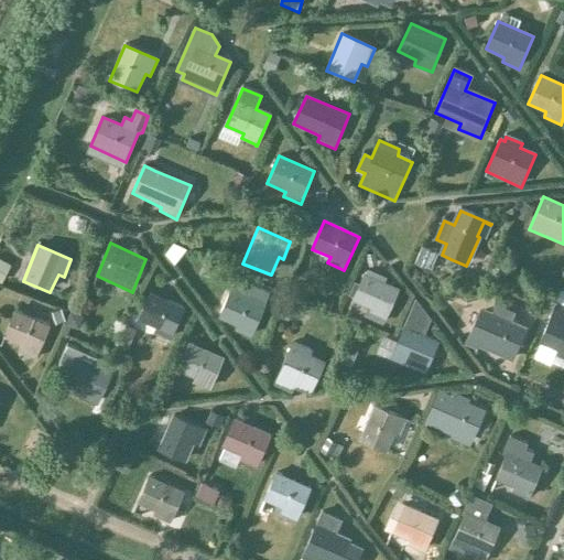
[(364,273),(351,302),(367,309),(364,316),(383,326),(400,290),(386,283),(387,278),(368,269),(366,275),(364,273)]
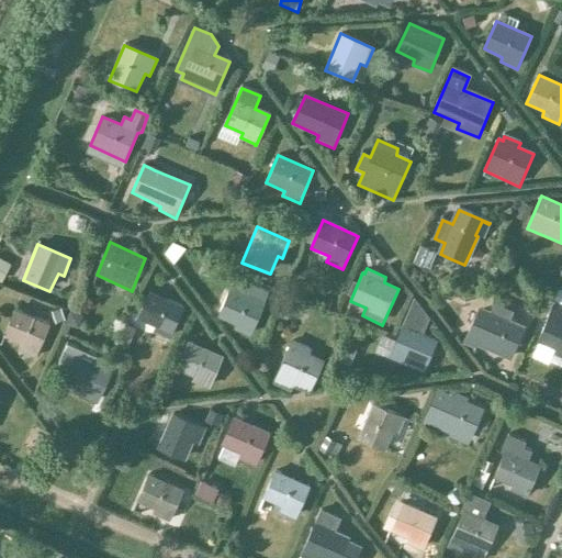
[(229,289),(218,316),(236,325),(234,331),(251,337),(265,304),(269,294),(234,279),(229,289)]
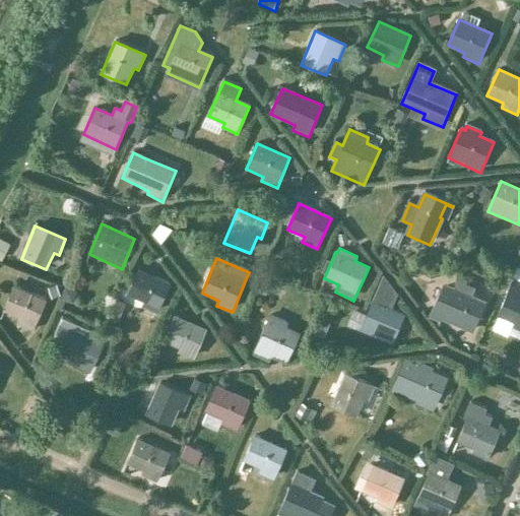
[(144,303),(142,308),(157,314),(171,283),(138,269),(127,296),(144,303)]
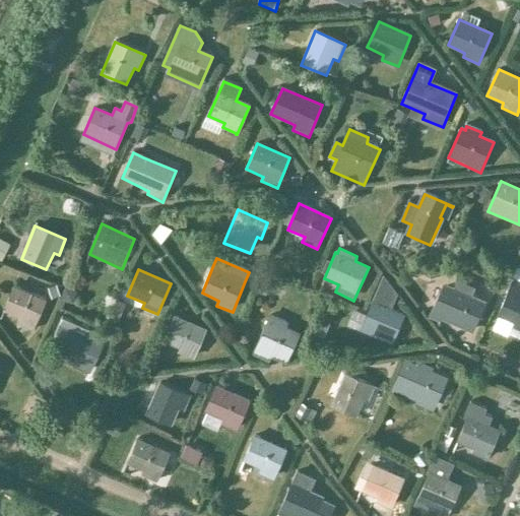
[(383,276),(360,332),(392,345),(406,316),(389,309),(396,294),(383,276)]
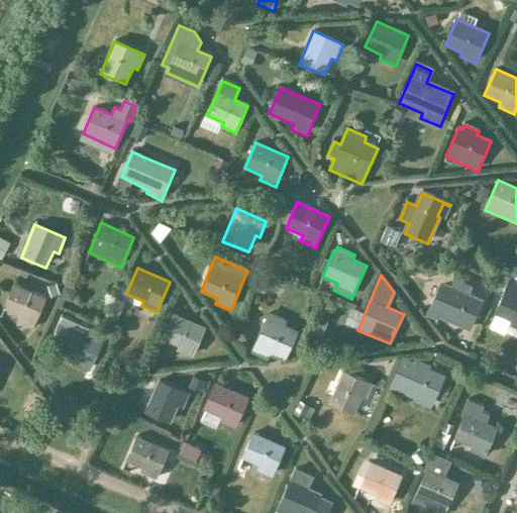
[(441,286),(428,317),(437,321),(440,313),(457,320),(458,319),(472,324),(469,331),(470,331),(482,303),(469,297),(473,288),(455,281),(451,290),(441,286)]
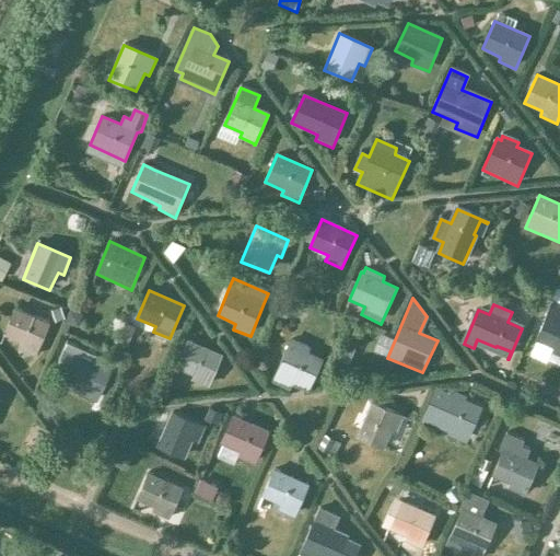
[(22,343),(20,348),(36,356),(50,324),(15,308),(3,335),(22,343)]
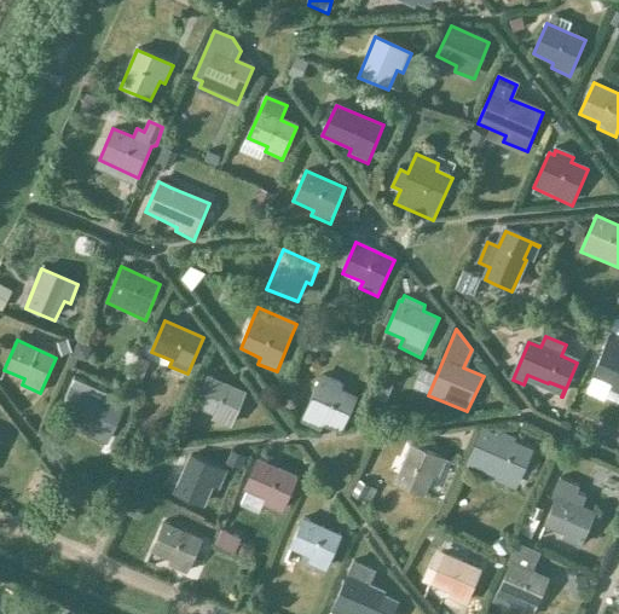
[(618,343),(609,340),(593,377),(612,386),(608,393),(618,397),(618,343)]
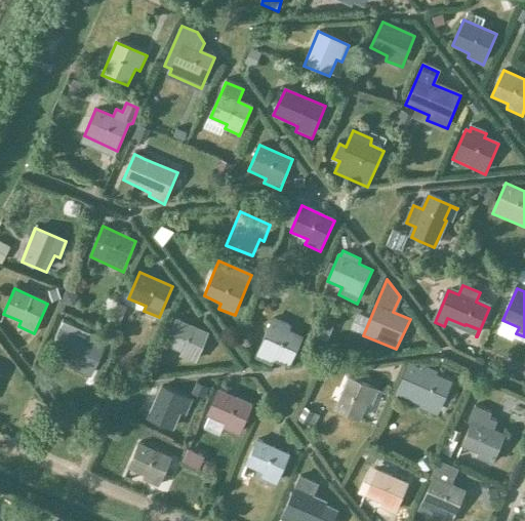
[(182,353),(179,358),(196,364),(208,333),(176,319),(164,346),(182,353)]
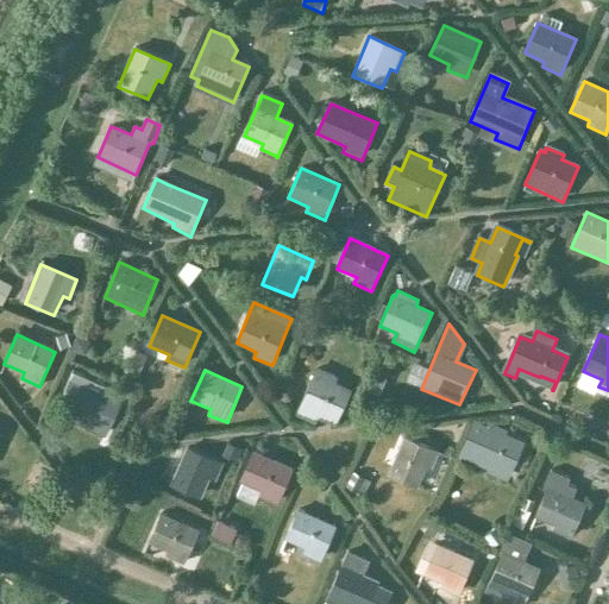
[(319,415),(318,420),(337,428),(352,391),(313,375),(300,406),(319,415)]
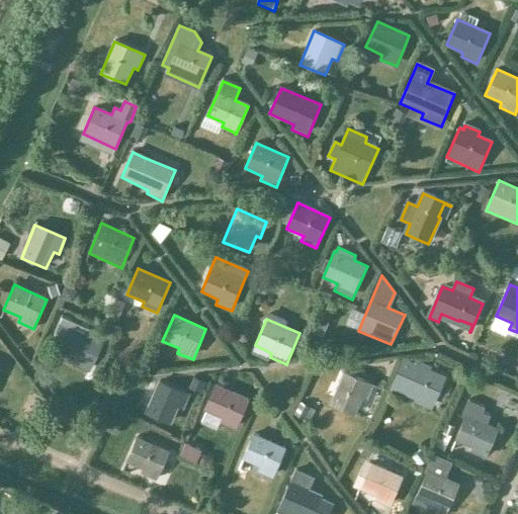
[(103,343),(71,329),(60,354),(76,361),(75,366),(90,373),(103,343)]
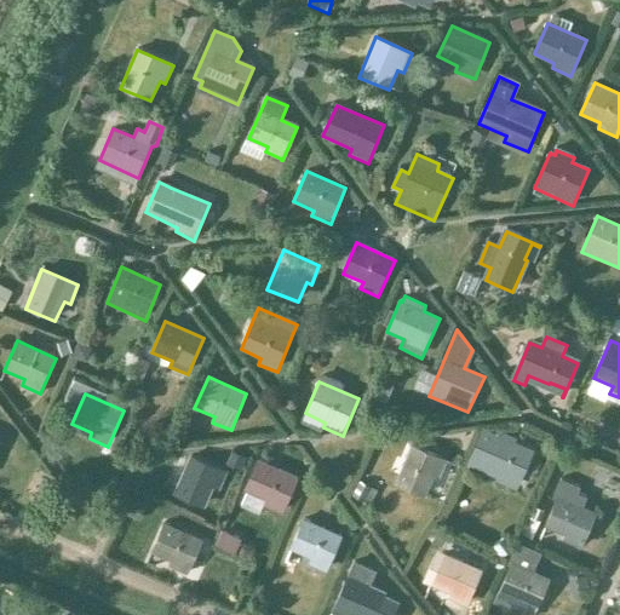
[(497,480),(494,483),(516,493),(535,452),(516,443),(517,440),(498,431),(495,435),(483,429),(466,466),(497,480)]
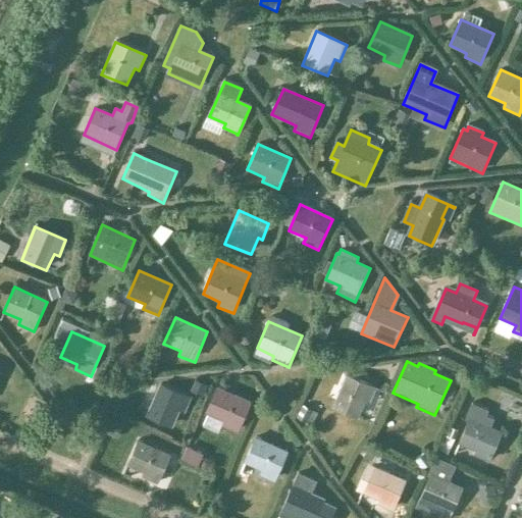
[(365,403),(369,405),(377,389),(347,375),(332,408),(358,419),(365,403)]
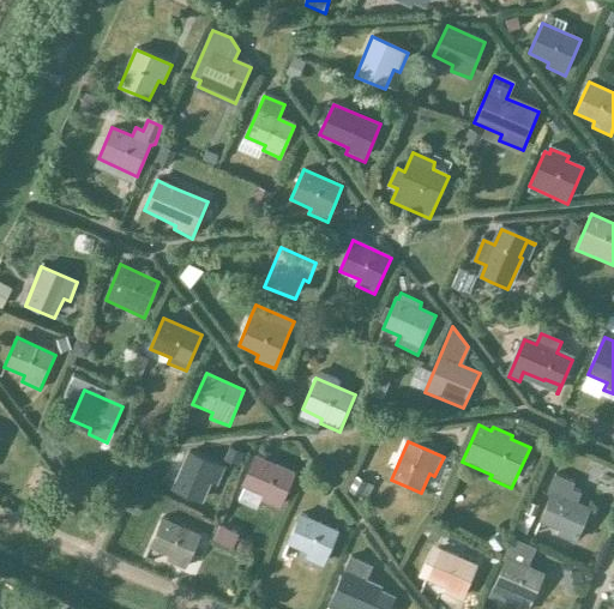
[(211,483),(217,486),(224,468),(190,451),(173,490),(202,504),(211,483)]
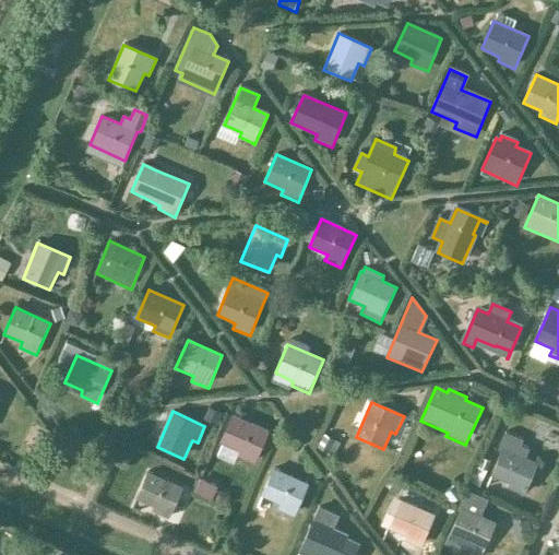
[(269,433),(236,417),(224,446),(240,452),(238,458),(256,465),(269,433)]
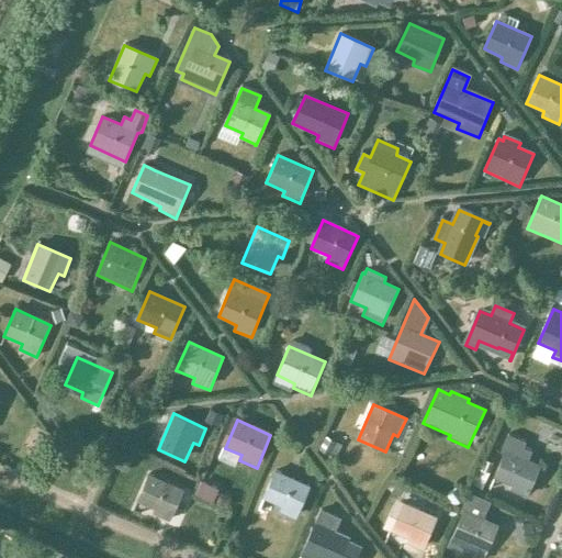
[(507,435),(501,453),(504,454),(493,479),(512,488),(509,492),(527,499),(540,466),(529,461),(532,454),(524,449),(526,444),(507,435)]
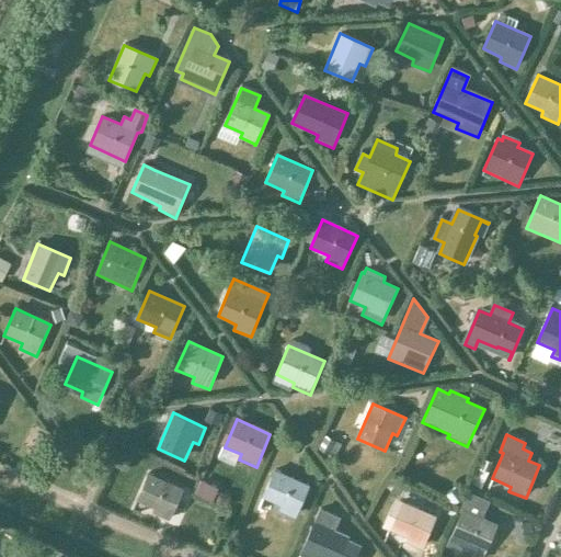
[(282,506),(278,512),(294,519),(308,487),(275,473),(264,498),(282,506)]
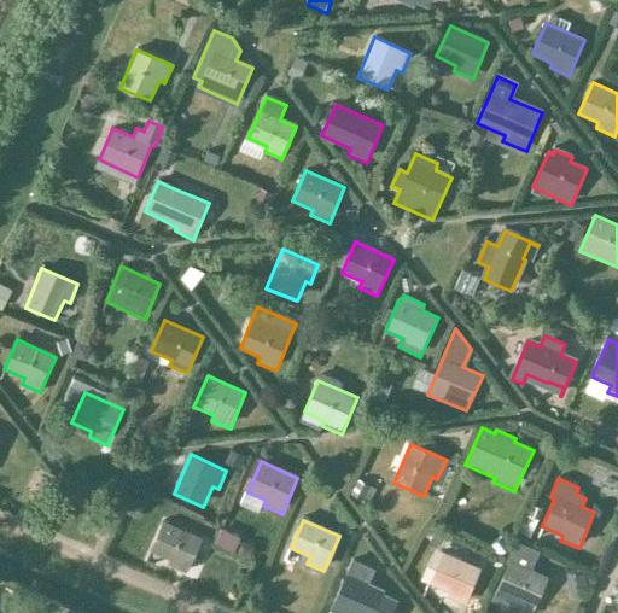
[(169,561),(168,566),(187,574),(203,538),(163,521),(150,552),(169,561)]
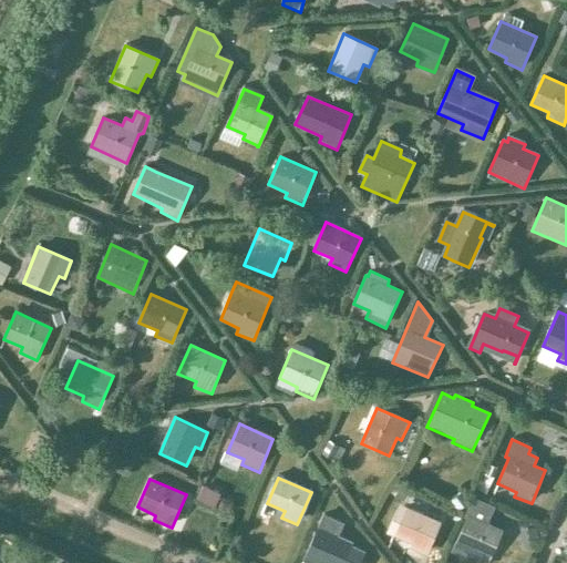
[(466,519),(455,544),(472,551),(471,555),(486,562),(488,562),(503,531),(487,524),(494,508),(473,499),(465,518),(466,519)]
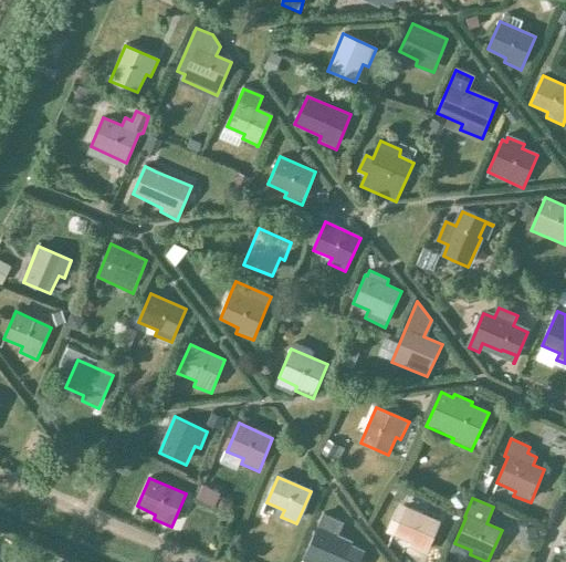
[(398,503),(386,532),(410,543),(409,548),(427,554),(440,522),(398,503)]
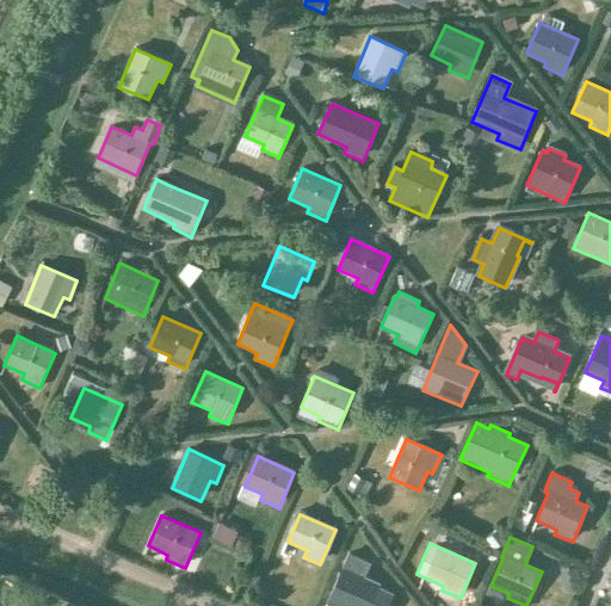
[(350,556),(331,599),(344,605),(351,605),(370,605),(378,587),(363,580),(369,566),(350,556)]
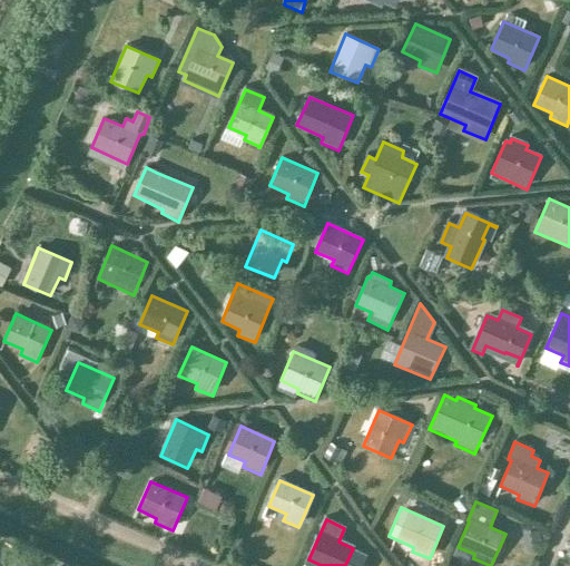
All buildings are outlined.
